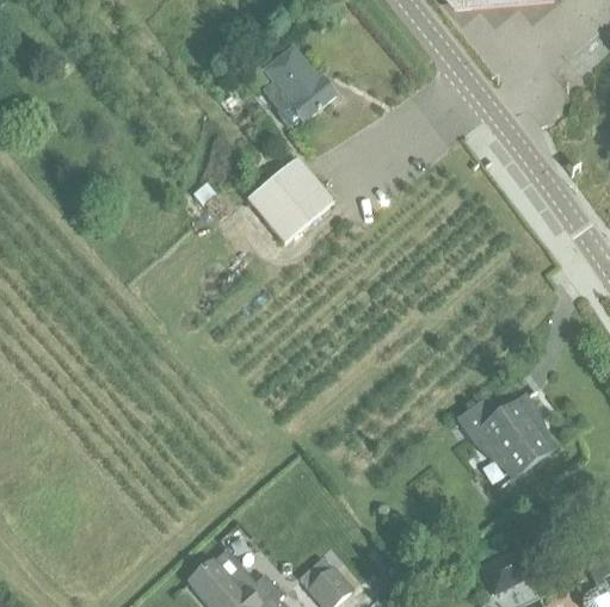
[(439,0),(455,20),(554,12),(553,0),(439,0)]
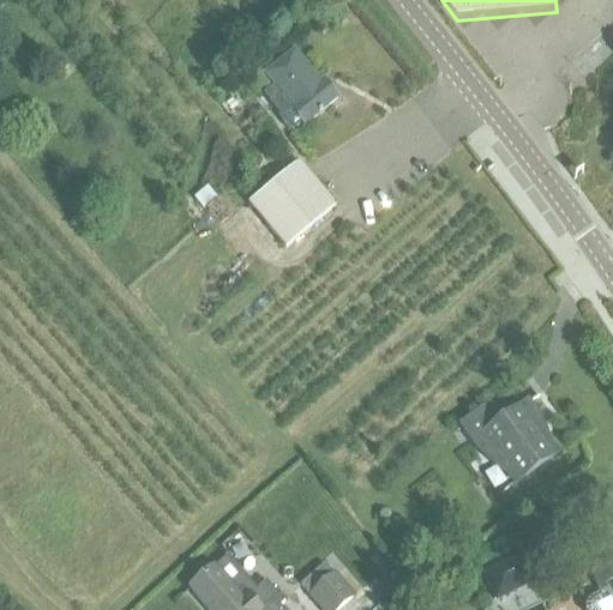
[(263,97),(278,118),(278,121),(288,132),(290,132),(301,125),(302,126),(340,97),(326,80),(323,83),(298,49),(265,74),(276,88),(263,97)]
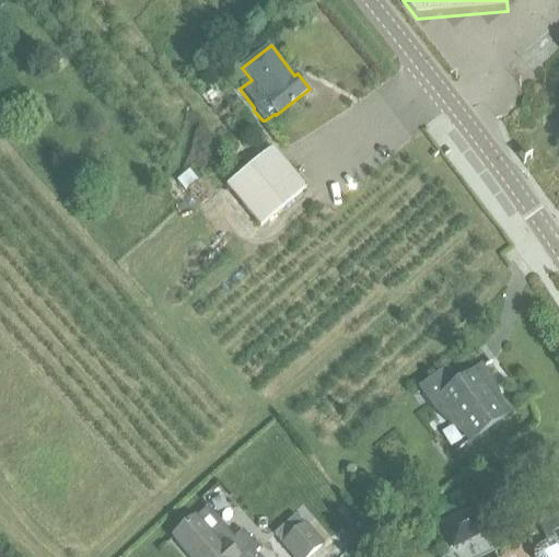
[(274,141),(245,163),(226,180),(259,220),(278,205),(305,183),(274,141)]
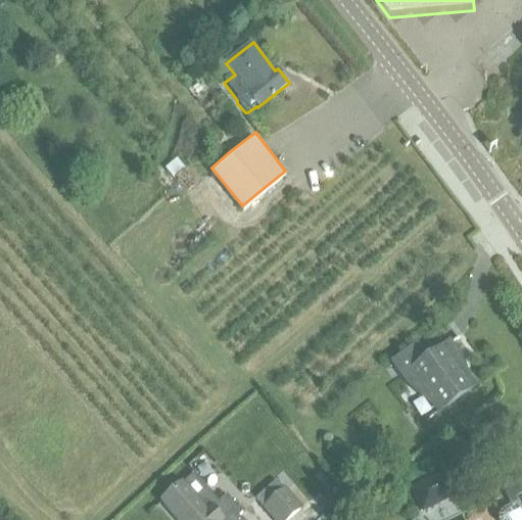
[(177,156),(167,167),(179,181),(181,179),(182,181),(189,175),(183,167),(185,166),(177,156)]
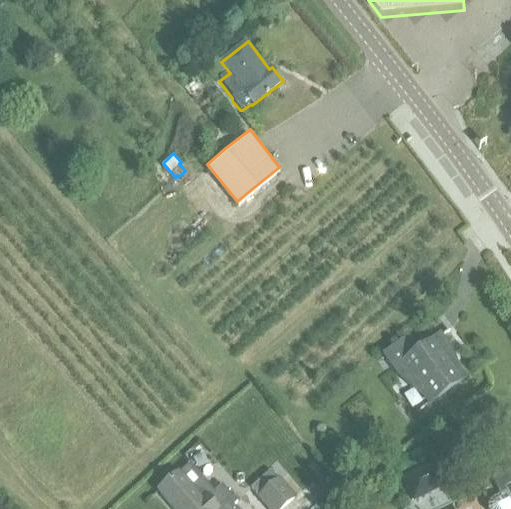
[(431,400),(462,378),(452,365),(454,363),(447,353),(449,352),(439,337),(418,352),(408,338),(387,354),(397,368),(400,366),(410,380),(415,377),(431,400)]
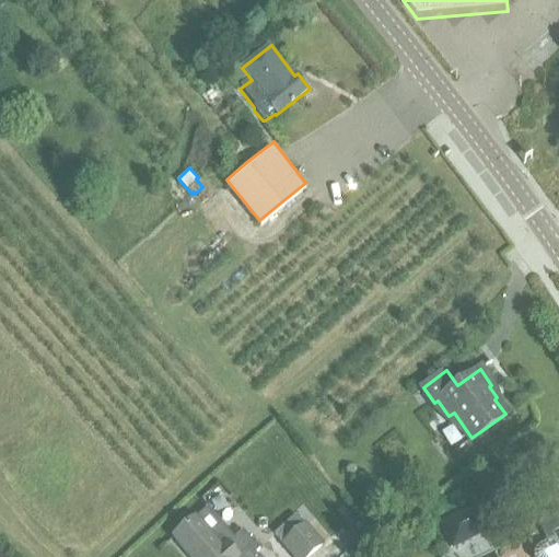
[(477,505),(443,520),(455,546),(488,530),(477,505)]
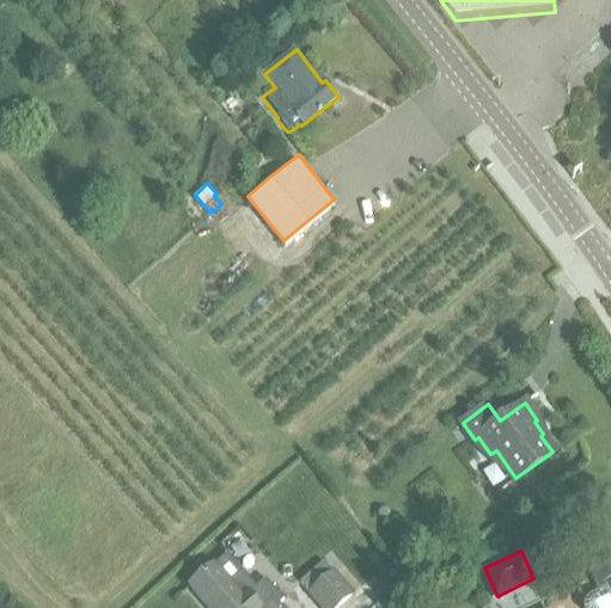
[(257,584),(228,552),(191,584),(212,607),(286,607),(280,601),(283,597),(266,577),(257,584)]
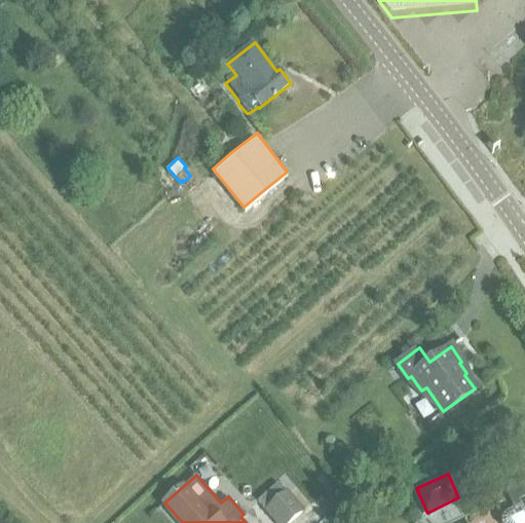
[(278,481),(268,490),(259,498),(279,522),(286,522),(303,509),(278,481)]
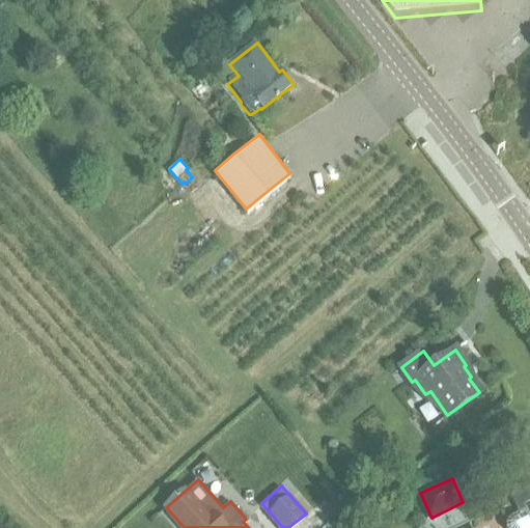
[(529,487),(511,496),(520,512),(512,516),(509,519),(507,523),(507,527),(529,527),(529,487)]
